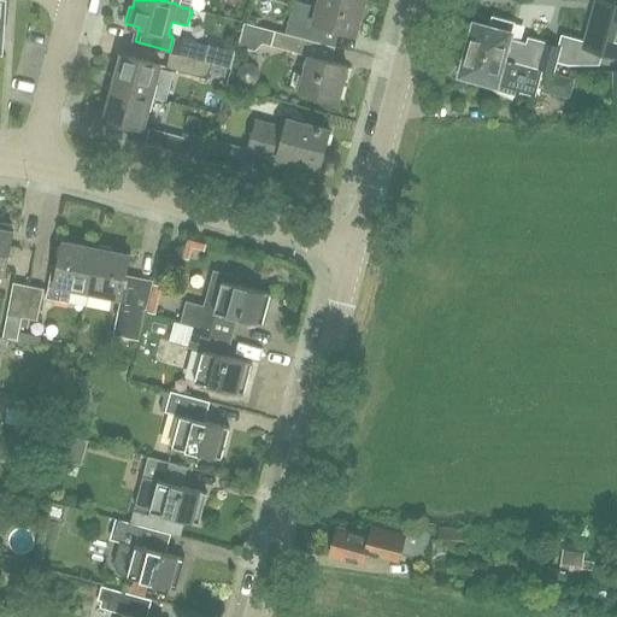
[(354,33),(363,0),(318,0),(317,5),(299,0),(293,0),(285,31),(316,40),(321,23),(354,33)]
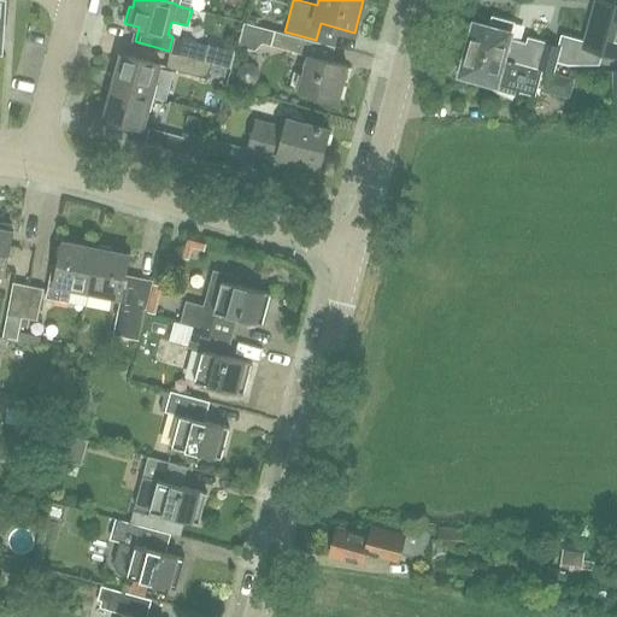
[(511,31),(513,22),(492,16),(489,25),(475,22),(468,48),(542,70),(547,72),(553,74),(554,71),(562,46),(530,37),(529,43),(510,39),(511,31)]
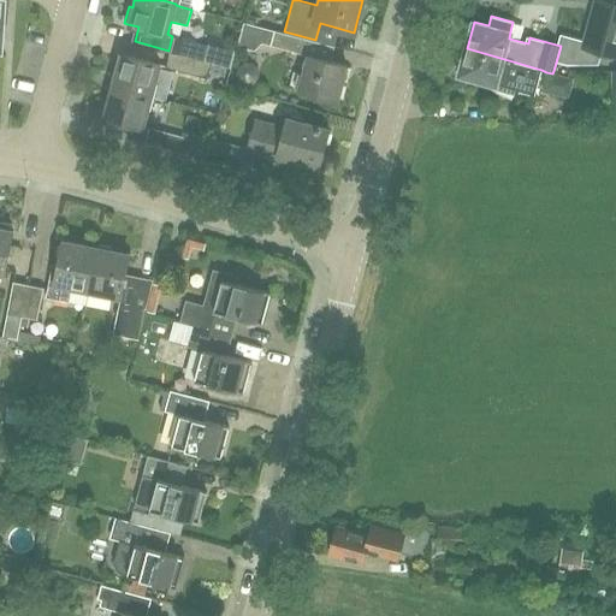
[(262,43),(271,46),(276,31),(244,23),(238,47),(254,52),(262,43)]
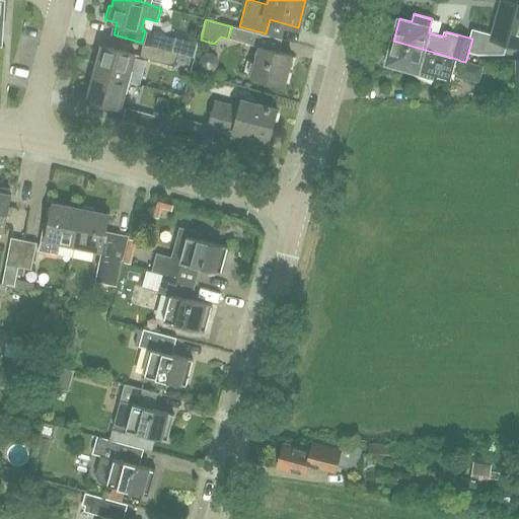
[(232,26),(228,39),(255,47),(258,33),(232,26)]
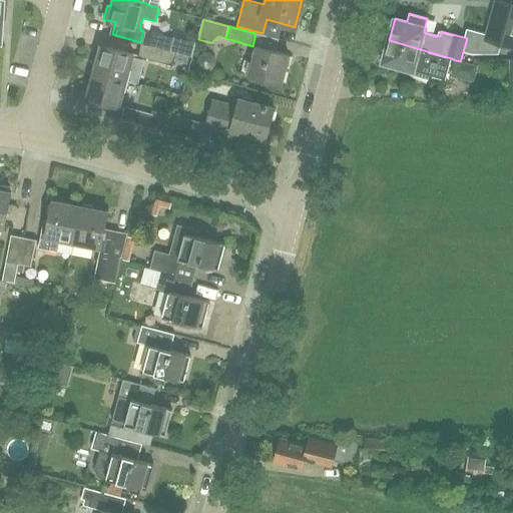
[(169,49),(172,37),(144,29),(140,42),(169,49)]
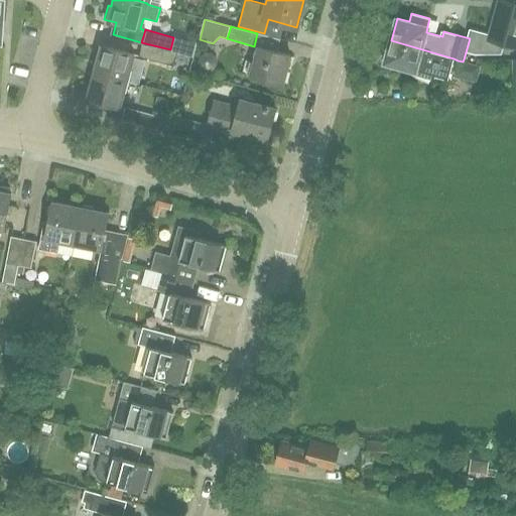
[(447,79),(454,58),(391,40),(385,62),(415,71),(414,75),(435,80),(436,77),(447,79)]
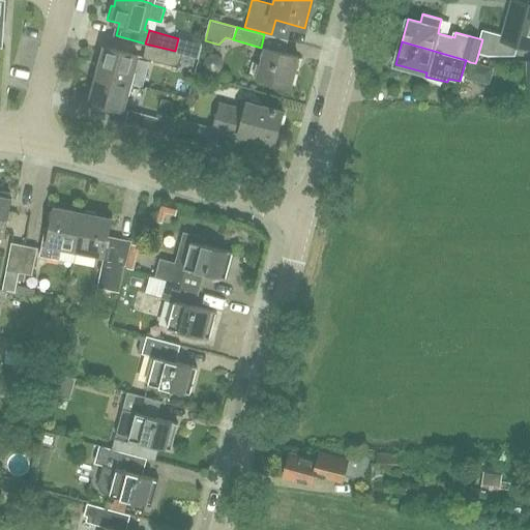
[(182,53),(175,51),(145,43),(142,56),(179,66),(182,53)]
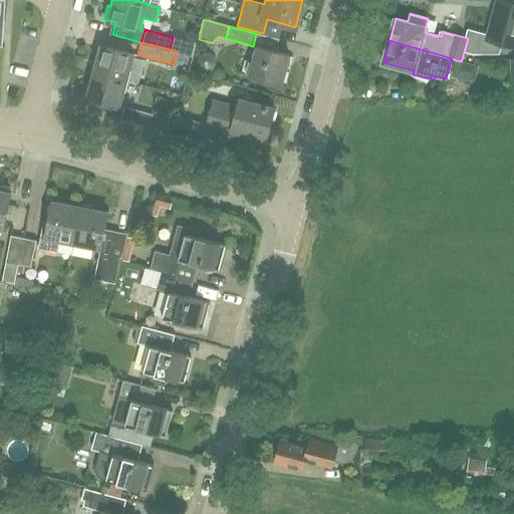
[(125,79),(134,52),(100,43),(93,70),(125,79)]
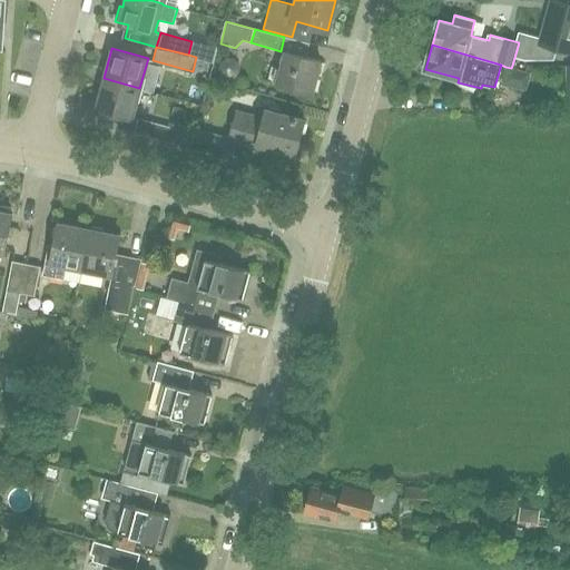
[(312,91),(321,59),(285,49),(276,81),(312,91)]
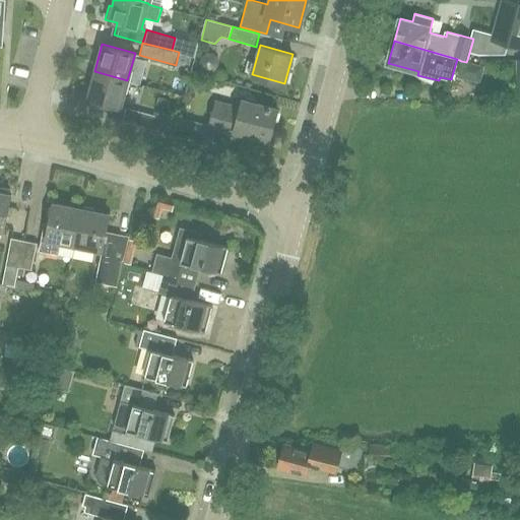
[(120,107),(127,80),(94,71),(86,98),(120,107)]
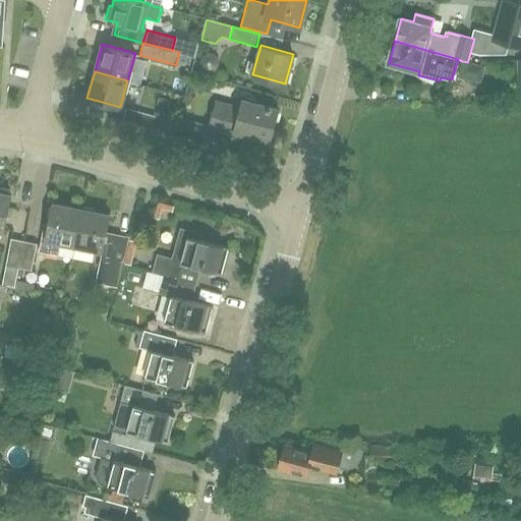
[(278,108),(242,98),(239,107),(216,101),(209,126),(234,133),(235,130),(270,139),(278,108)]
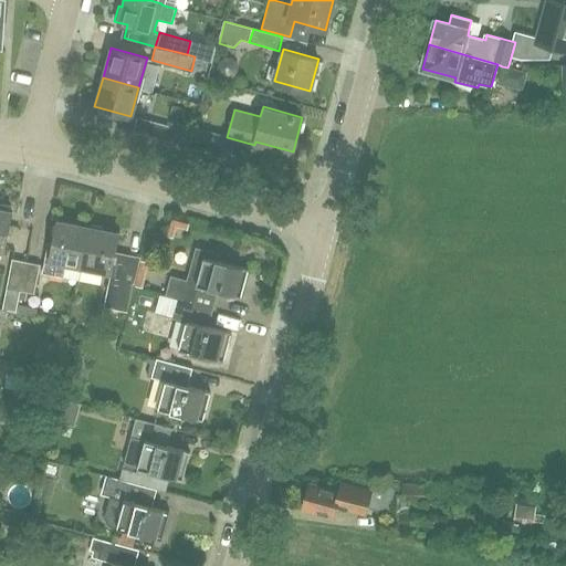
[(184,143),(186,134),(176,130),(177,127),(138,118),(134,133),(173,144),(174,139),(184,143)]
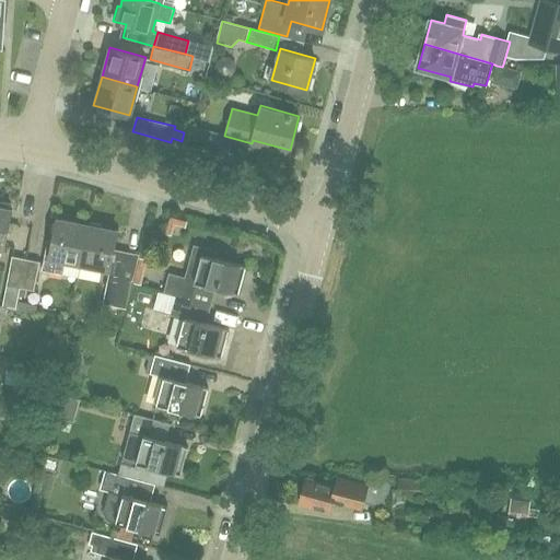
[(219,154),(224,136),(194,127),(188,147),(219,154)]
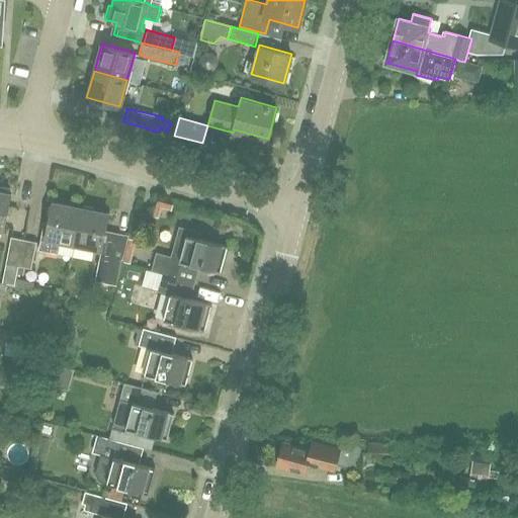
[(8,193),(9,187),(0,185),(0,229),(4,230),(11,194),(8,193)]
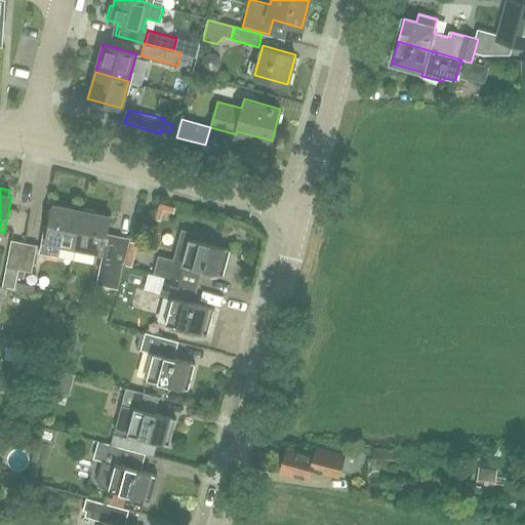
[(75,247),(82,210),(53,205),(48,234),(43,233),(39,253),(58,256),(62,244),(75,247)]
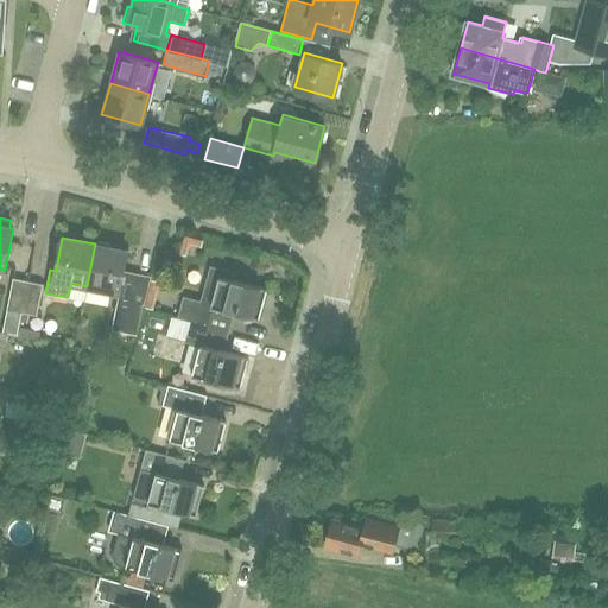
[(119,292),(127,251),(95,244),(87,286),(119,292)]
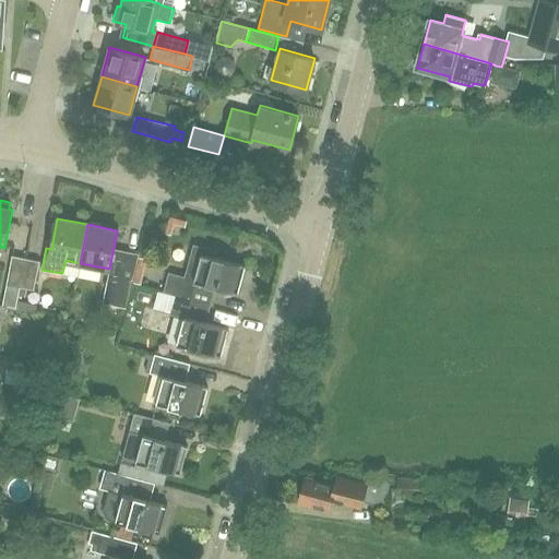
[(238,293),(245,265),(213,257),(215,251),(194,246),(186,277),(169,273),(164,293),(175,296),(211,305),(215,286),(238,293)]
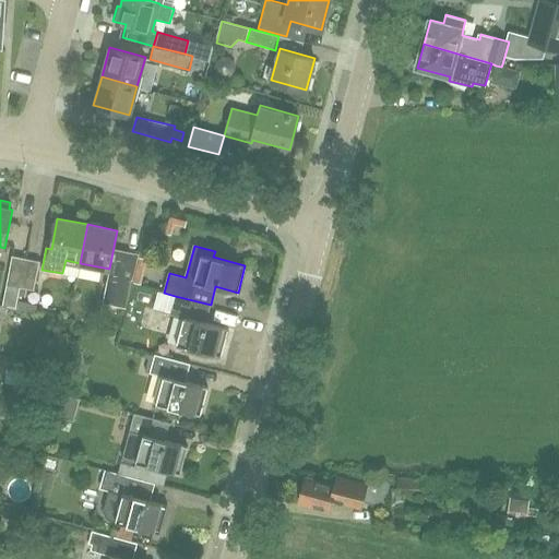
[(20,286),(26,258),(12,254),(6,284),(20,286)]
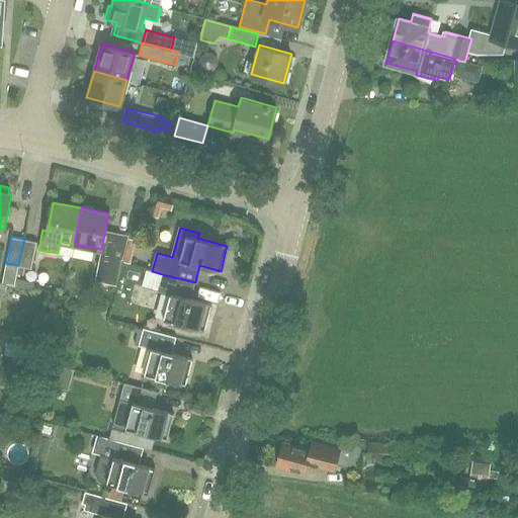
[(31,268),(36,242),(24,239),(18,265),(31,268)]
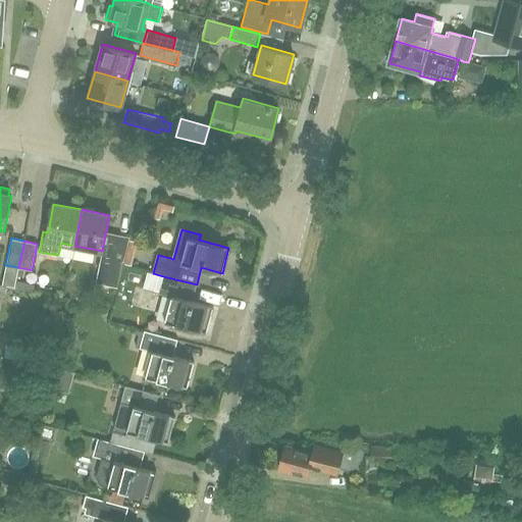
[(137,242),(131,241),(124,264),(132,265),(137,242)]
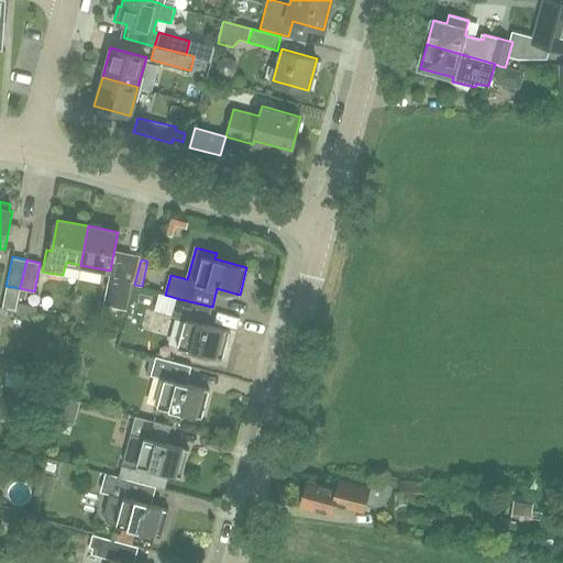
[(105,305),(118,307),(127,309),(133,280),(110,276),(105,305)]
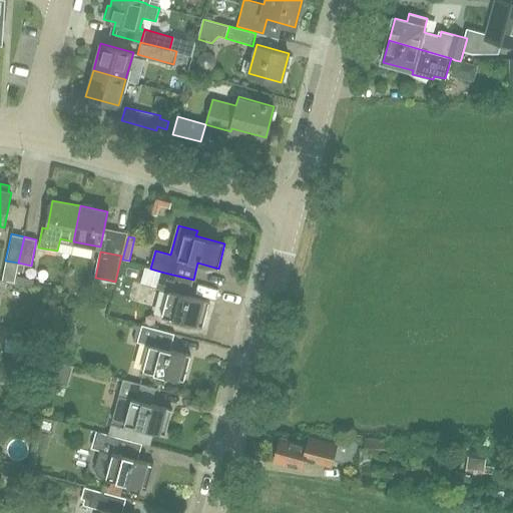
[(202,326),(209,301),(189,296),(193,280),(160,272),(156,287),(169,291),(162,315),(202,326)]
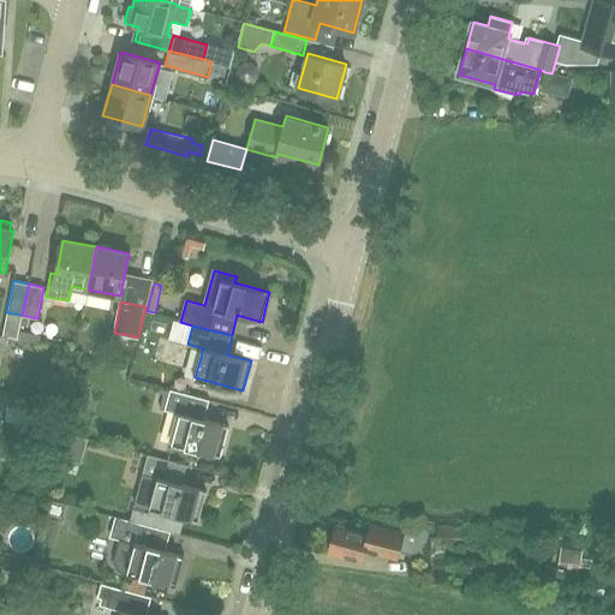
[(41,335),(22,332),(19,339),(40,342),(41,335)]
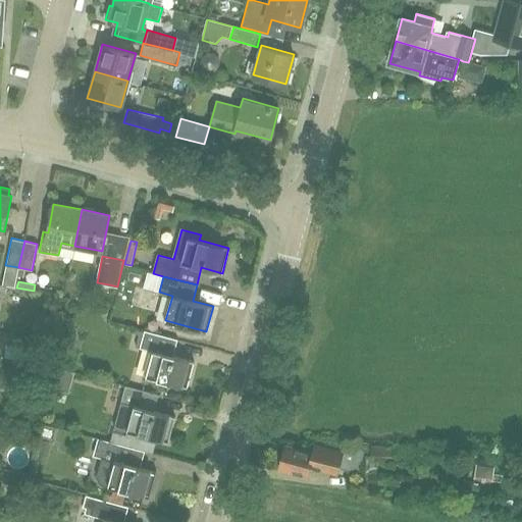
[(55,310),(52,323),(61,325),(64,312),(55,310)]
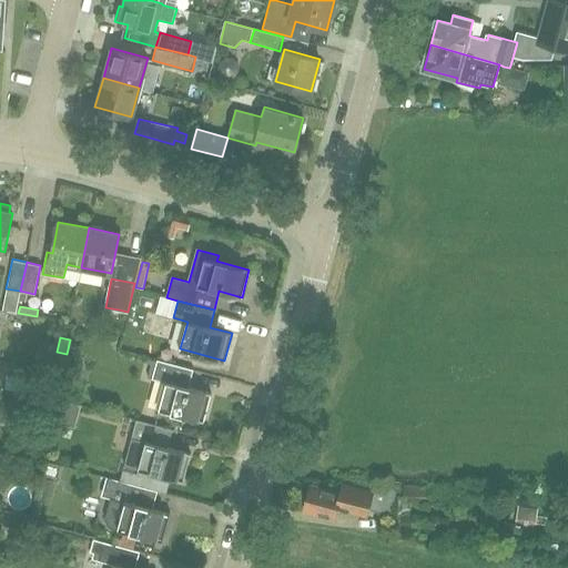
[(204,421),(212,394),(190,387),(194,369),(158,359),(153,378),(166,382),(159,408),(204,421)]
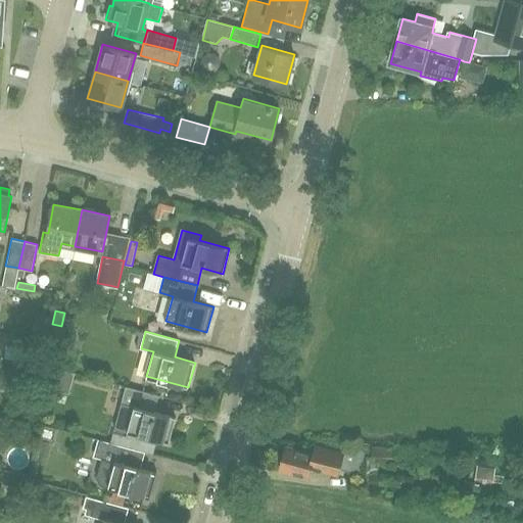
[(169,443),(176,417),(154,411),(158,395),(125,386),(113,429),(169,443)]
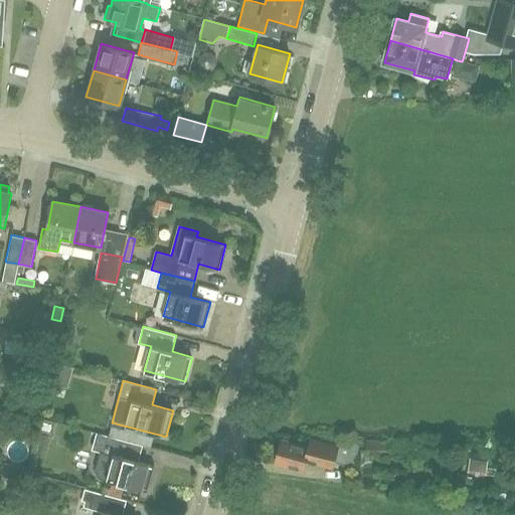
[(148,490),(154,465),(139,461),(143,445),(97,432),(94,444),(102,446),(95,471),(99,477),(148,490)]
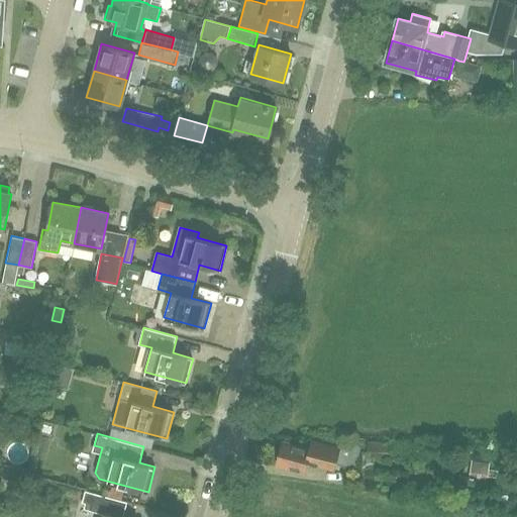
[(391,453),(391,440),(392,439),(368,438),(368,439),(367,452),(391,453)]
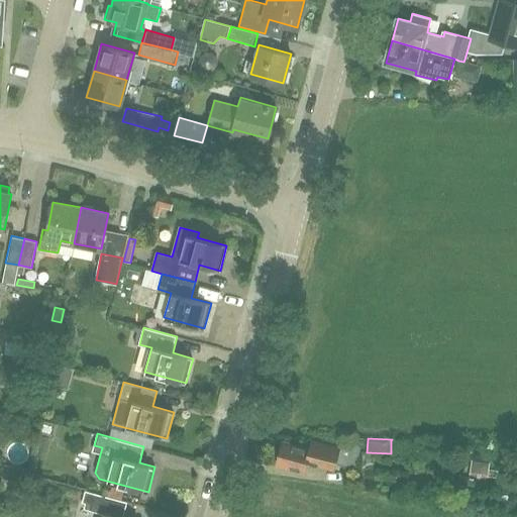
[(354,469),(360,448),(336,441),(334,449),(312,443),(310,450),(281,442),(276,463),(304,472),(307,460),(318,463),(319,459),(354,469)]
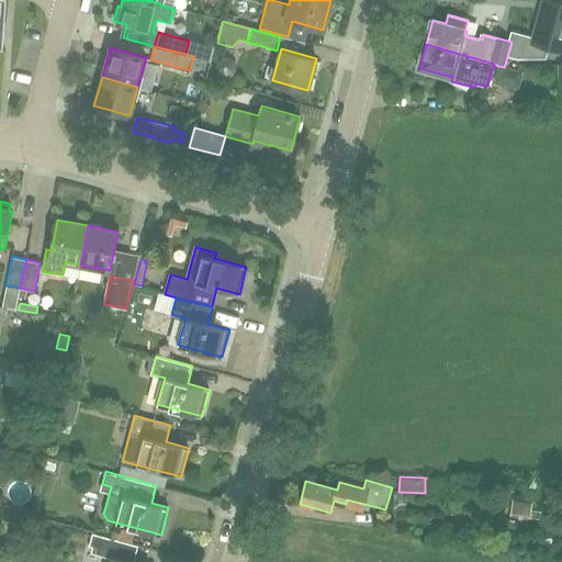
[(509,516),(530,519),(532,504),(513,501),(509,516)]
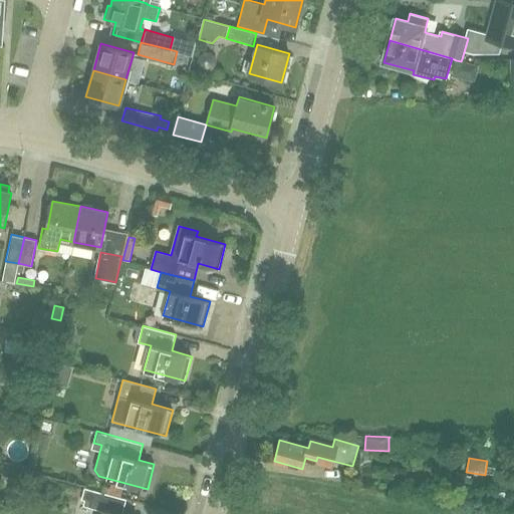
[(104,486),(102,492),(111,495),(120,497),(122,491),(123,487),(111,484),(110,487),(104,486)]
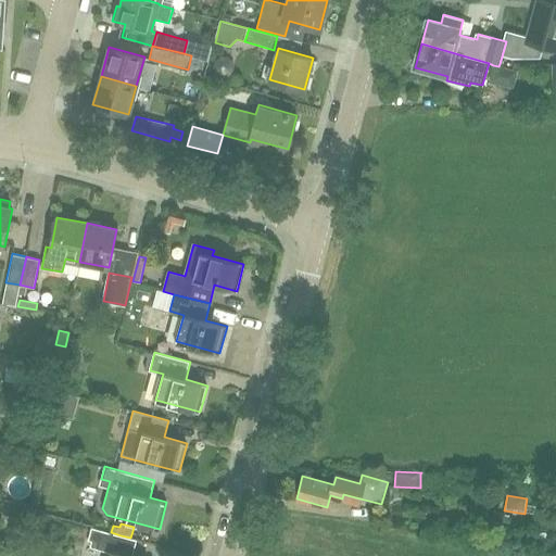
[(133,555),(137,540),(130,538),(121,535),(111,532),(102,530),(92,528),(88,541),(91,542),(90,547),(111,553),(110,555),(133,555)]
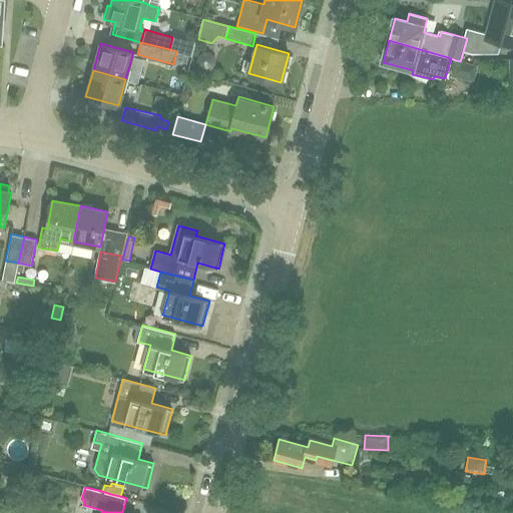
[(495,498),(503,499),(504,492),(496,491),(495,498)]
